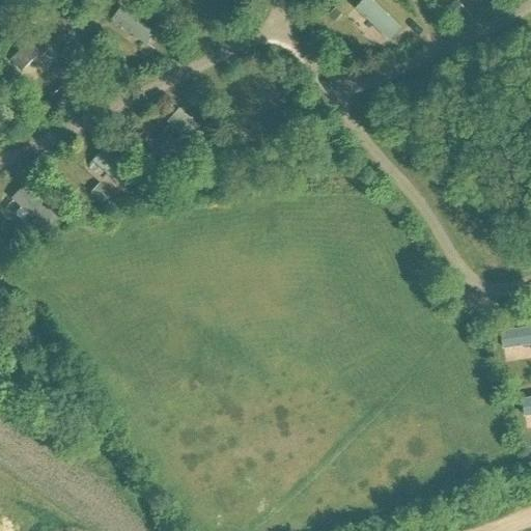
[(401,26),(372,0),(360,0),(354,6),(389,38),(401,26)]
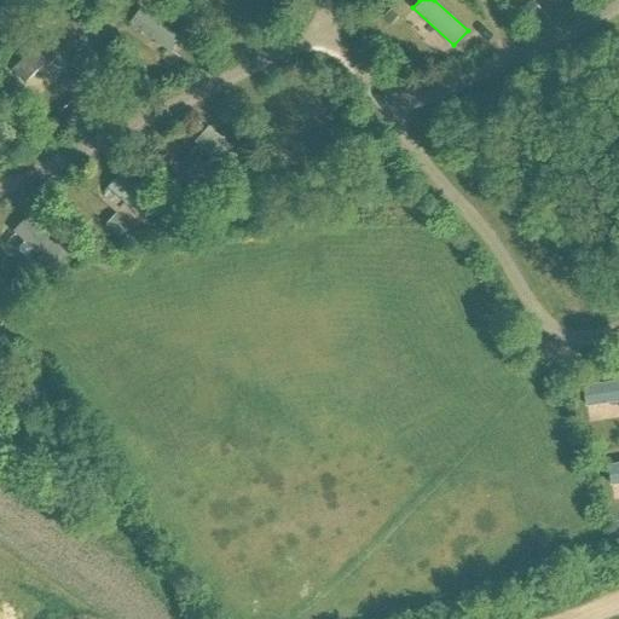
[(542,11),(532,0),(528,0),(521,7),(531,19),(542,11)]
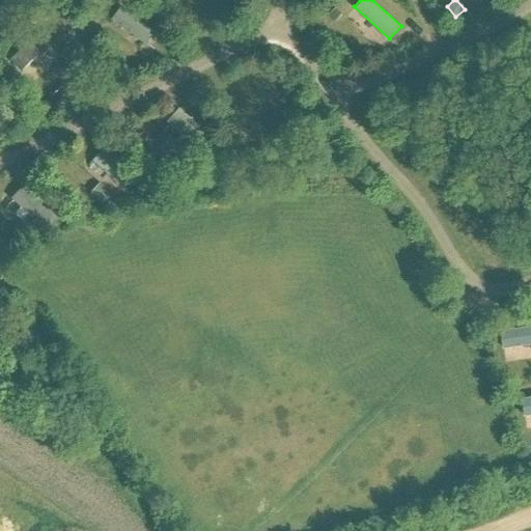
[(155,31),(120,5),(111,19),(145,44),(155,31)]
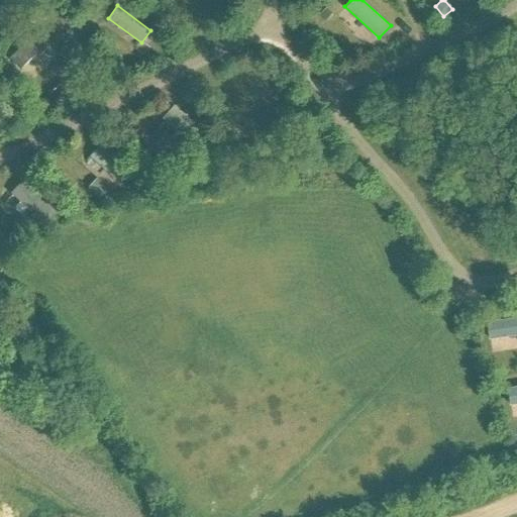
[(11,14),(3,7),(0,8),(0,18),(4,22),(11,14)]
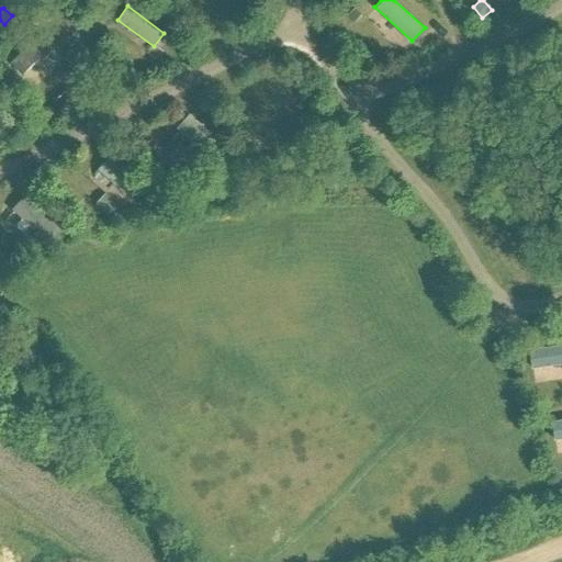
[(360,14),(353,8),(346,15),(352,22),(360,14)]
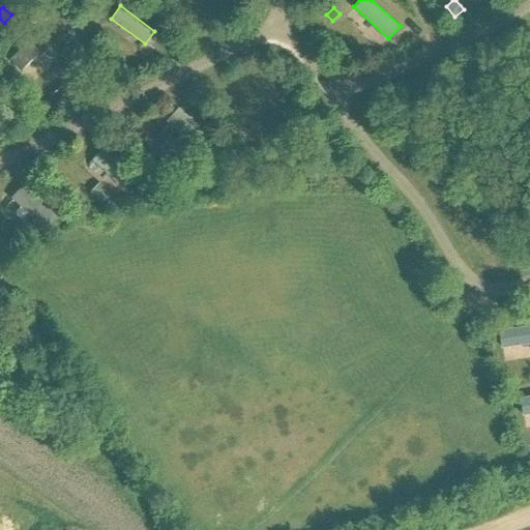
[(42,31),(12,59),(22,69),(52,41),(42,31)]
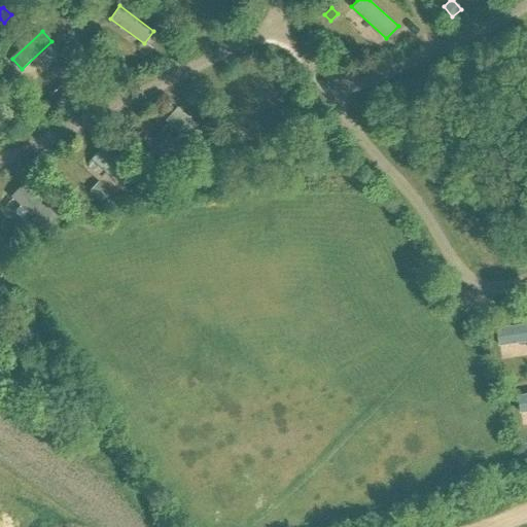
[(68,95),(61,86),(53,94),(60,102),(68,95)]
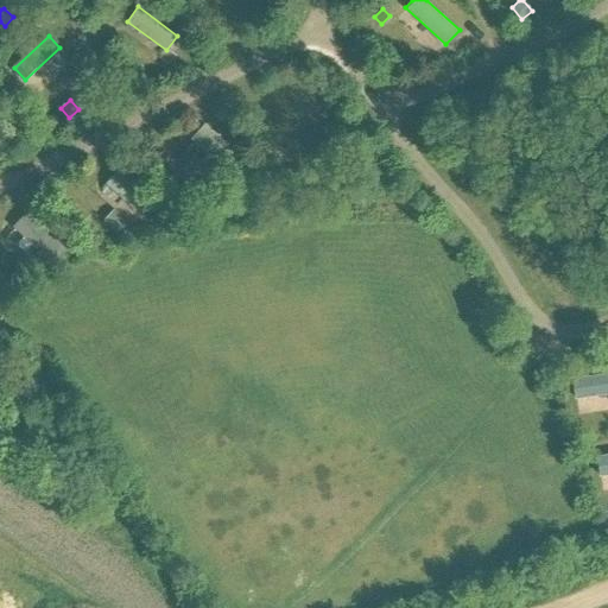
[(241,156),(206,121),(190,138),(227,171),(241,156)]
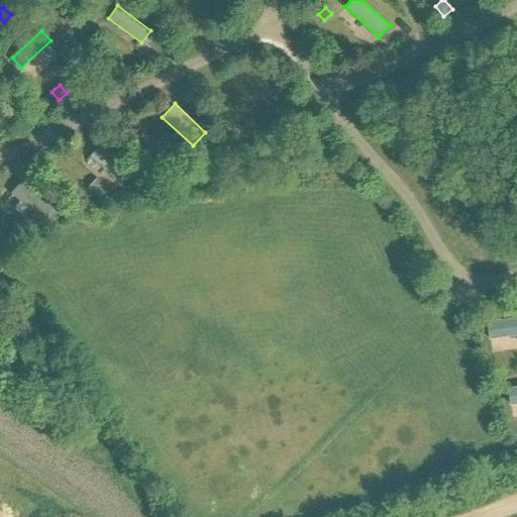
[(100,143),(90,154),(119,183),(130,172),(100,143)]
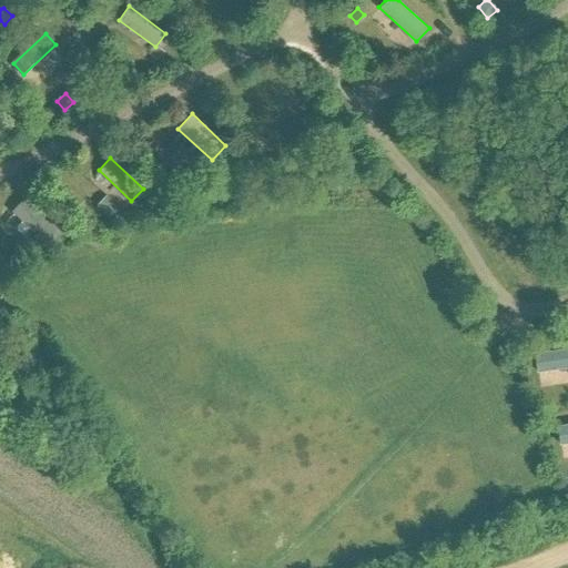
[(118,205),(107,194),(97,205),(109,216),(118,205)]
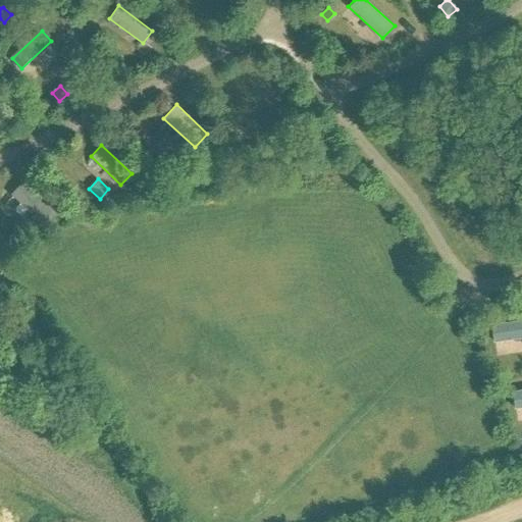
[(59,213),(27,180),(13,194),(47,226),(59,213)]
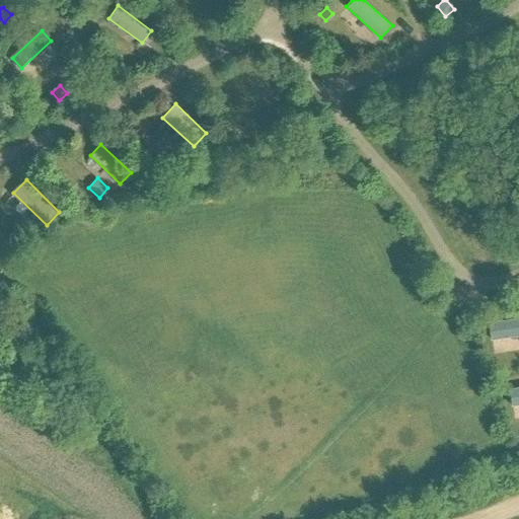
[(22,234),(11,233),(11,244),(22,244),(22,234)]
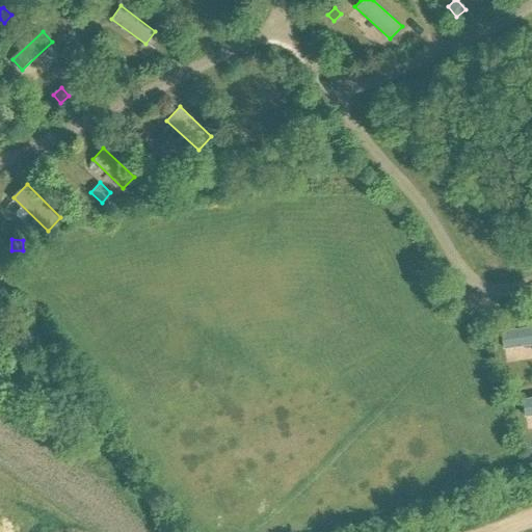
[(531,343),(531,324),(500,329),(503,347),(531,343)]
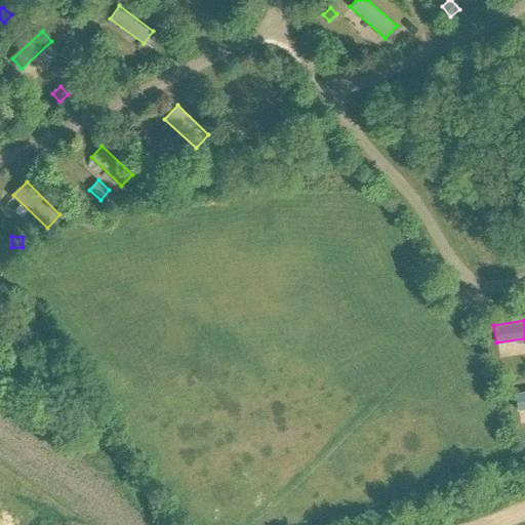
[(524,408),(524,390),(516,392),(518,409),(524,408)]
